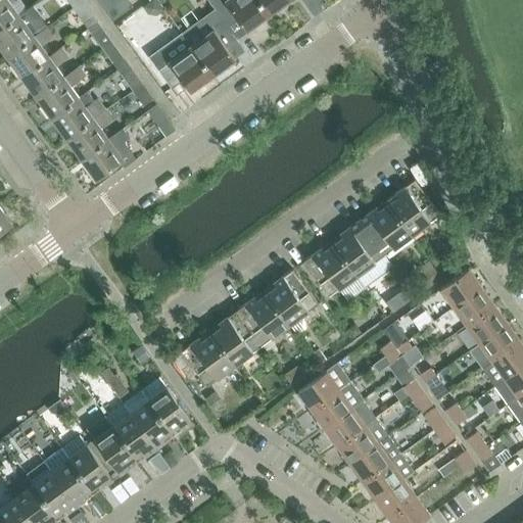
[(0,0),(0,28),(18,14),(7,0),(0,0)]
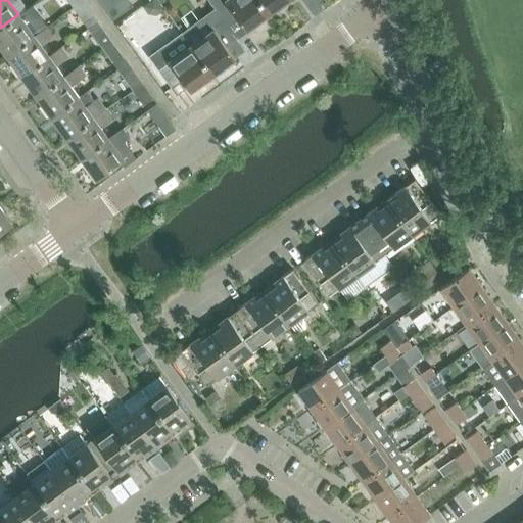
[(97,0),(104,10),(117,0),(97,0)]
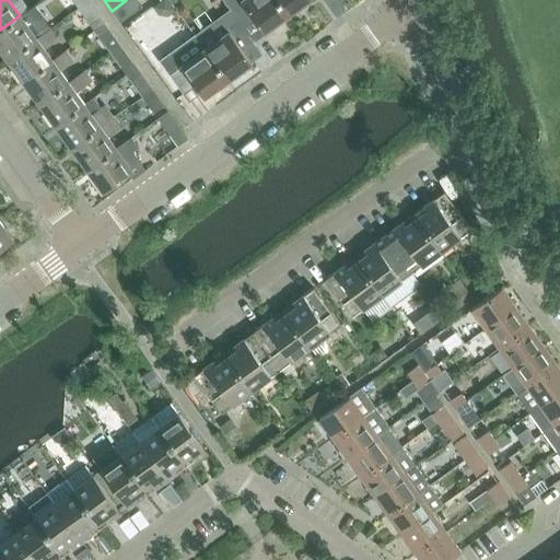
[(136,0),(126,0),(112,11),(119,22),(140,7),(136,0)]
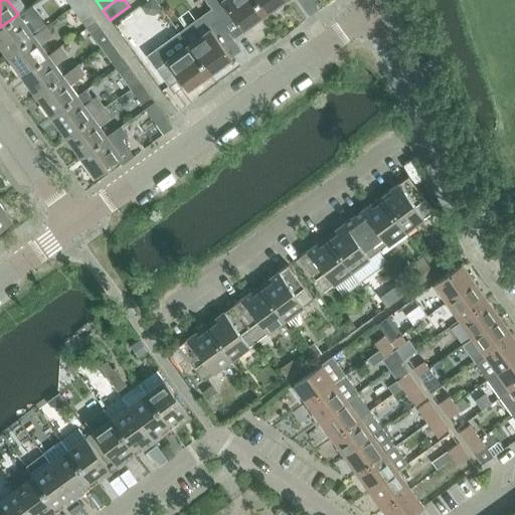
[(203,0),(209,9),(231,40),(232,39),(223,26),(233,18),(241,29),(264,14),(253,0),(220,0),(221,0),(220,0),(203,0)]
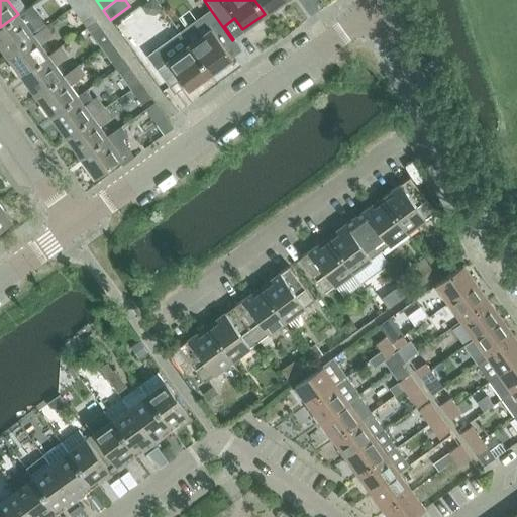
[(254,0),(265,14),(284,0),(254,0)]
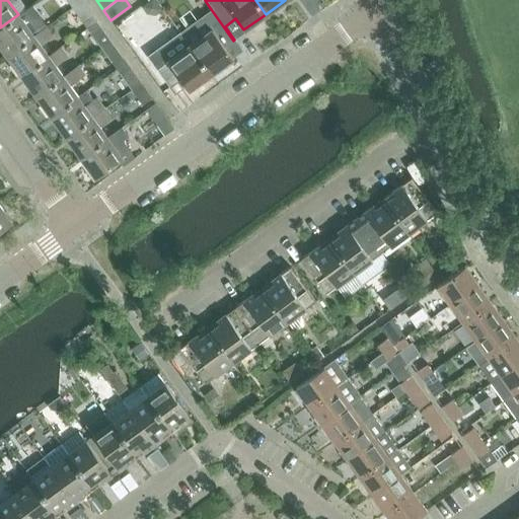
[(179,31),(190,45),(211,74),(233,58),(224,47),(233,41),(211,9),(179,31)]
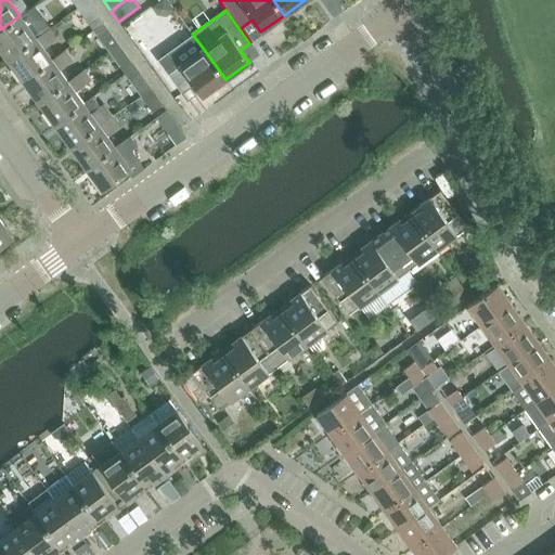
[(0,29),(0,50),(7,59),(36,37),(20,15),(0,29)]
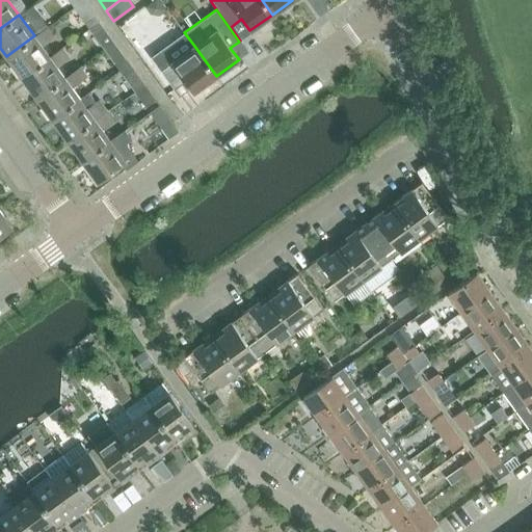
[(92,32),(104,48),(113,41),(103,25),(92,32)]
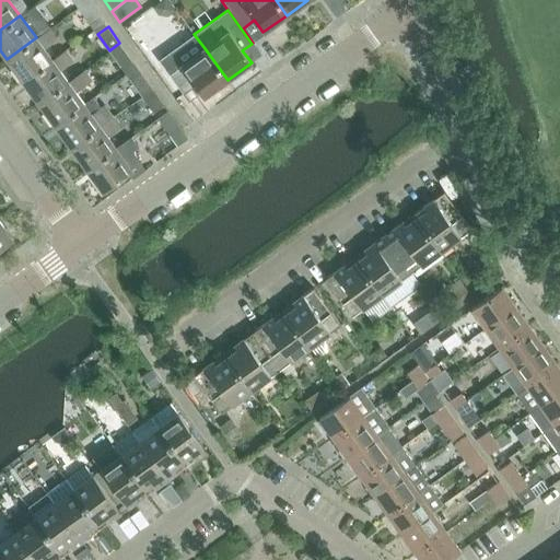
[(7,59),(22,81),(51,59),(44,49),(58,39),(50,28),(37,38),(36,37),(7,59)]
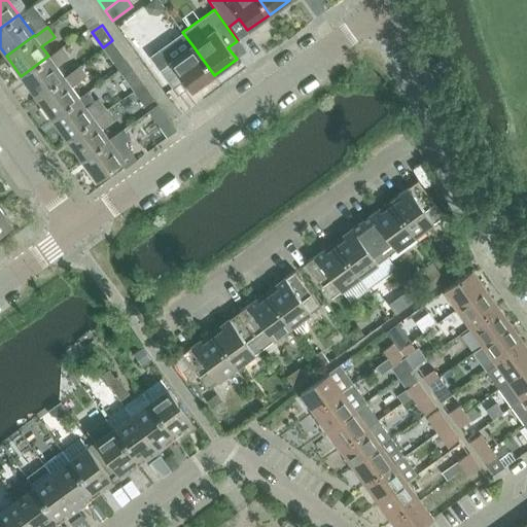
[(103,47),(117,69),(128,62),(112,40),(103,47)]
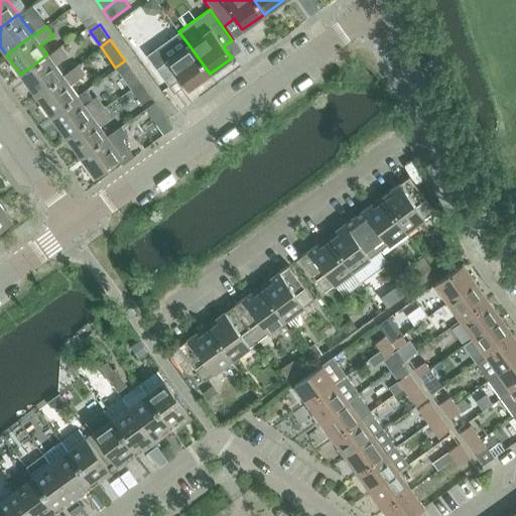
[(169,50),(151,63),(168,86),(178,78),(187,90),(210,74),(188,44),(173,55),(169,50)]
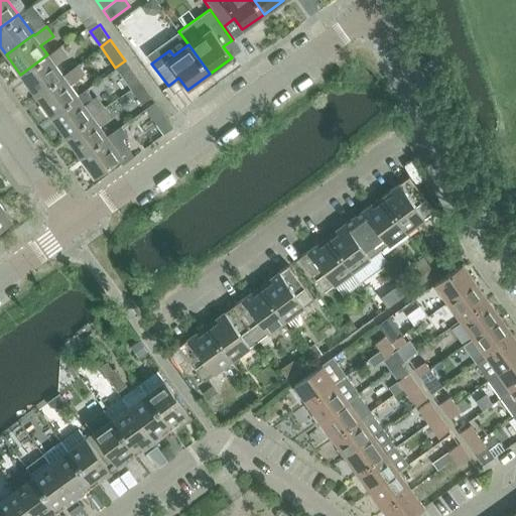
[(20,75),(35,95),(62,76),(55,66),(68,56),(60,46),(48,55),(47,54),(20,75)]
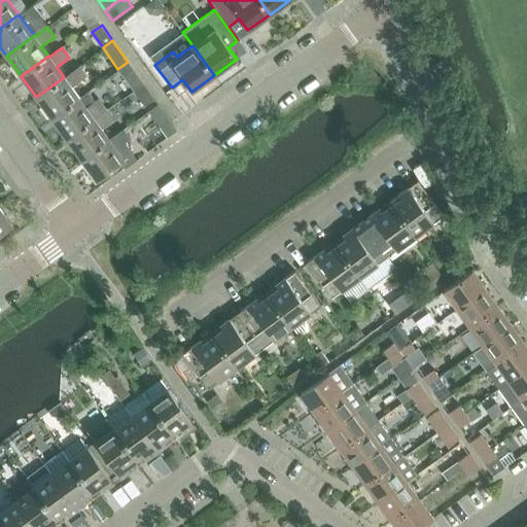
[(117,69),(133,90),(143,82),(128,62),(117,69)]
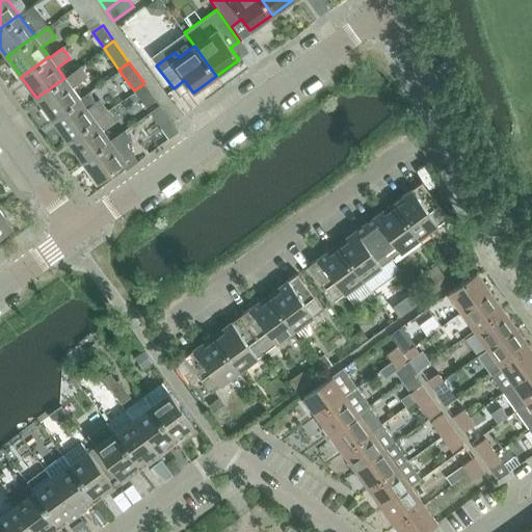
[(36,98),(51,120),(80,98),(72,86),(87,75),(80,65),(64,78),(36,98)]
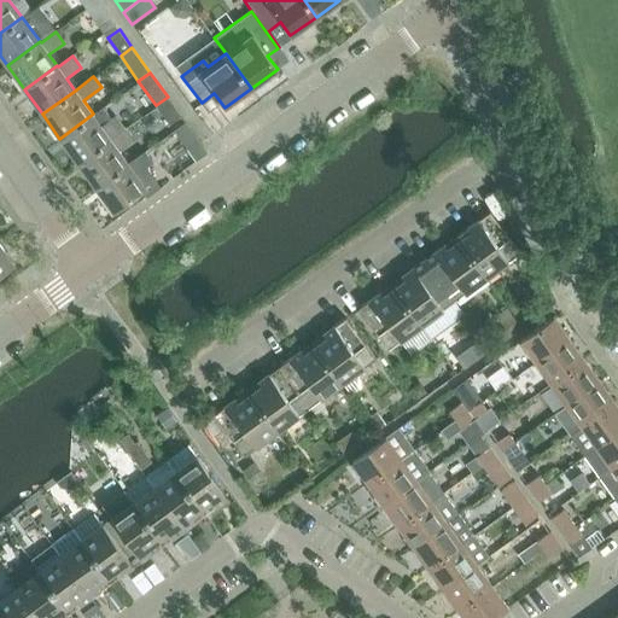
[(168,97),(156,105),(169,123),(181,116),(168,97)]
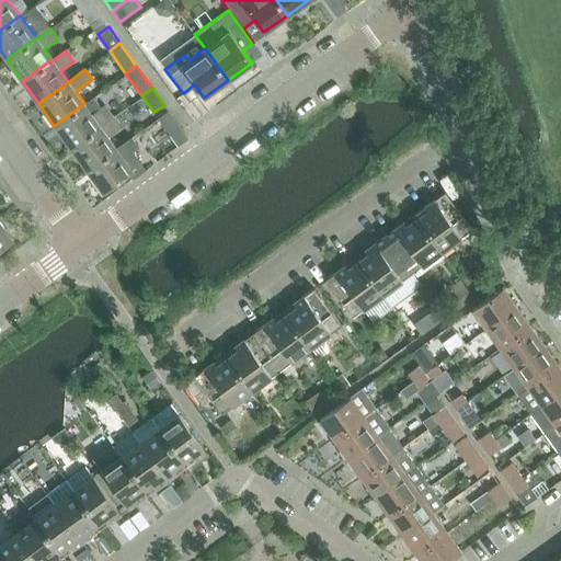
[(54,126),(70,148),(100,126),(113,117),(104,105),(102,106),(94,96),(84,103),(54,126)]
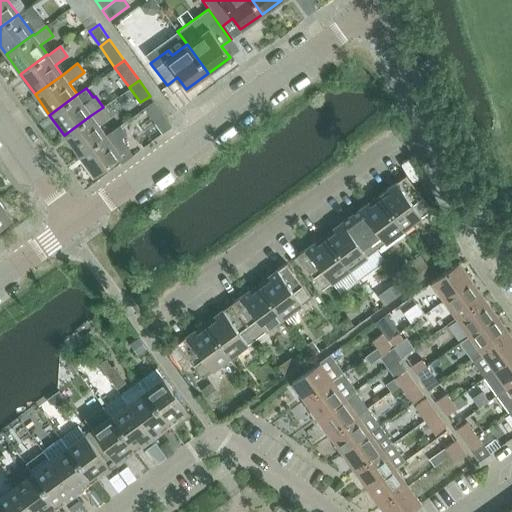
[(153,101),(144,107),(148,114),(163,133),(172,127),(158,107),(153,101)]
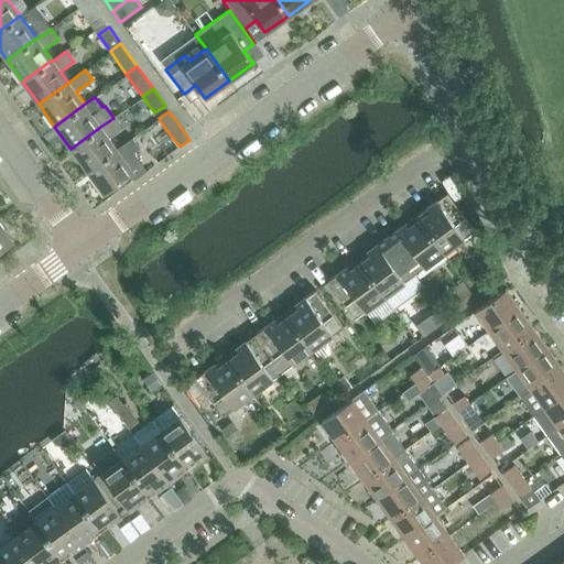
[(71,149),(87,171),(117,149),(108,138),(121,128),(114,118),(100,127),(71,149)]
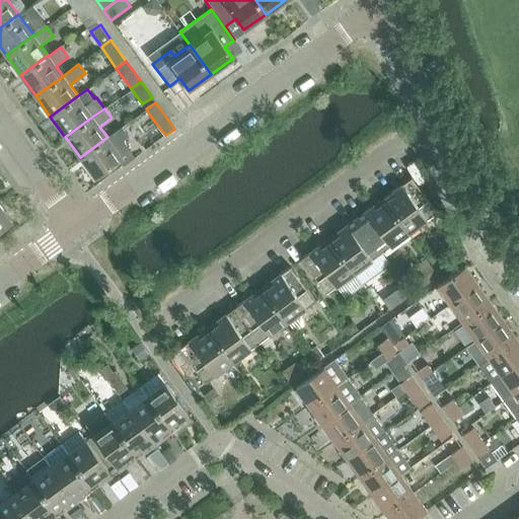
[(107,137),(80,157),(95,178),(119,161),(123,166),(135,157),(123,140),(129,136),(122,127),(107,137)]
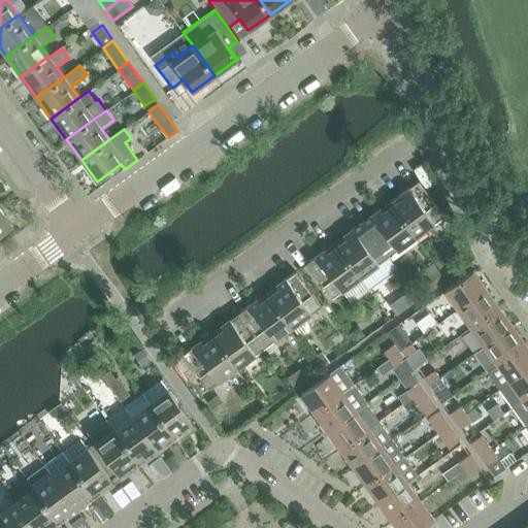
[(420,179),(391,201),(417,236),(446,216),(420,179)]
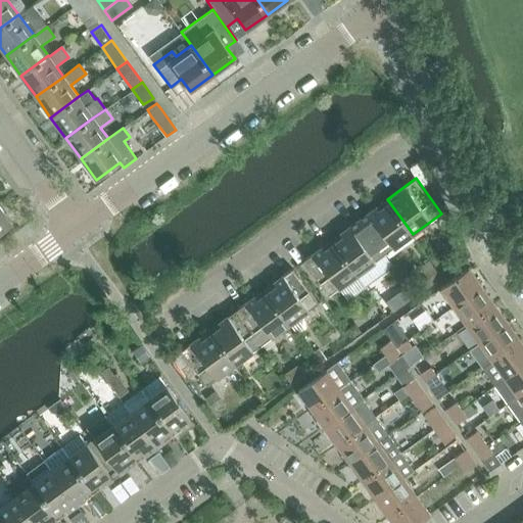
[(387,199),(360,220),(385,254),(413,234),(387,199)]
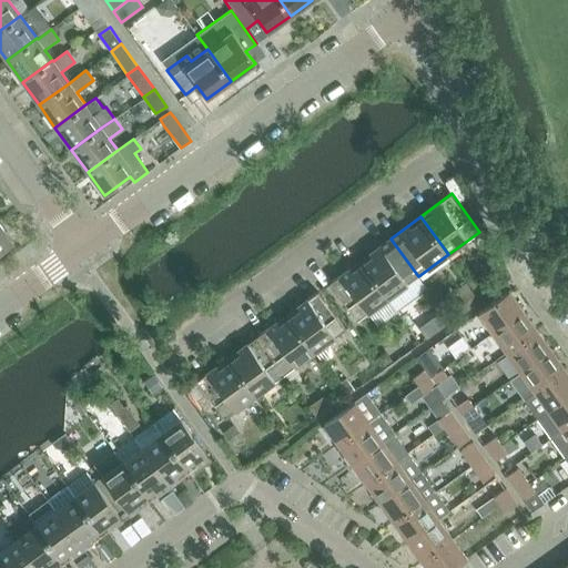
[(0,224),(0,251),(12,242),(0,224)]
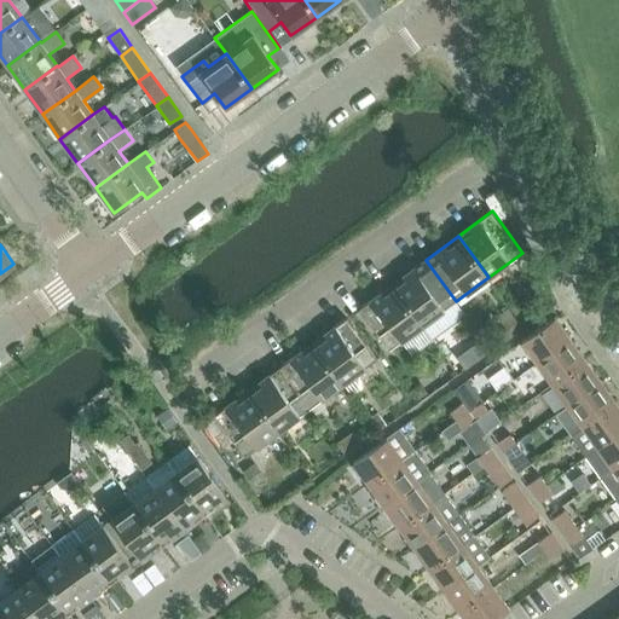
[(426,260),(393,284),(423,325),(456,301),(426,260)]
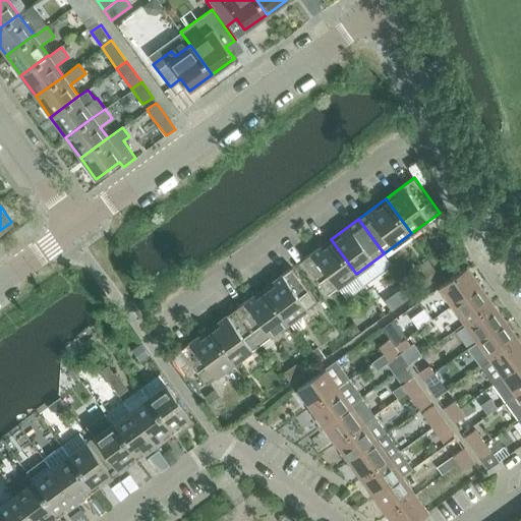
[(356,274),(331,239),(302,259),(328,295),(356,274)]
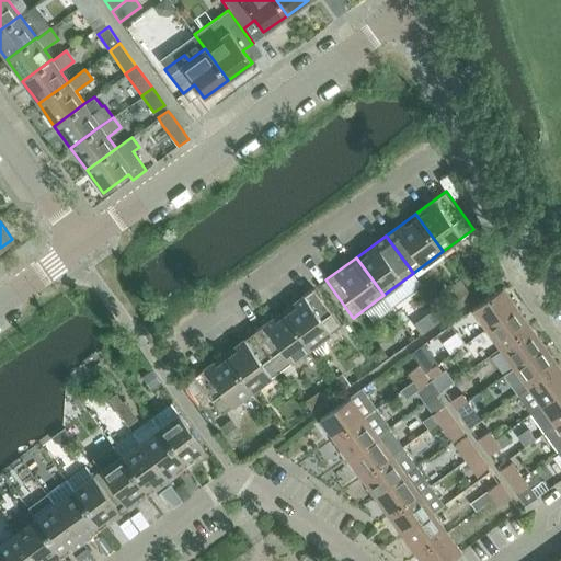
[(474,270),(462,278),(473,293),(485,284),(474,270)]
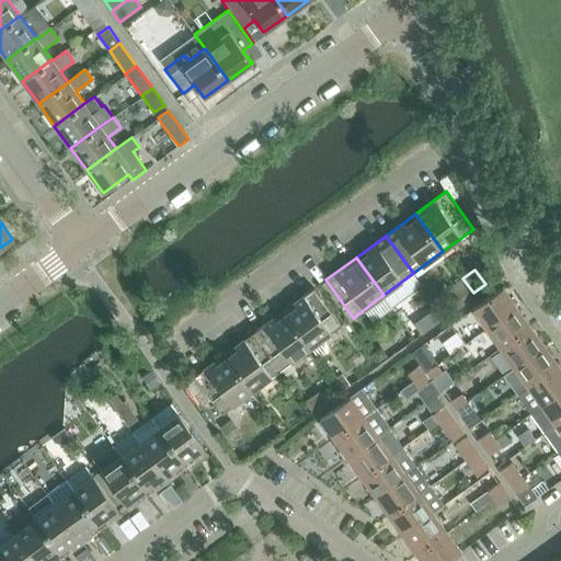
[(460,299),(443,312),(446,318),(473,298),(459,279),(450,286),(460,299)]
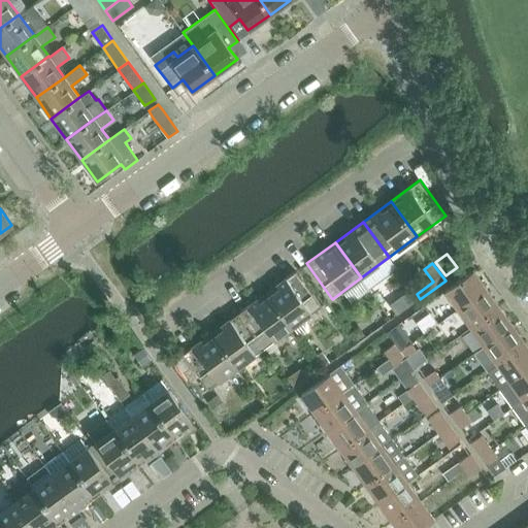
[(444,291),(458,309),(487,289),(473,269),(444,291)]
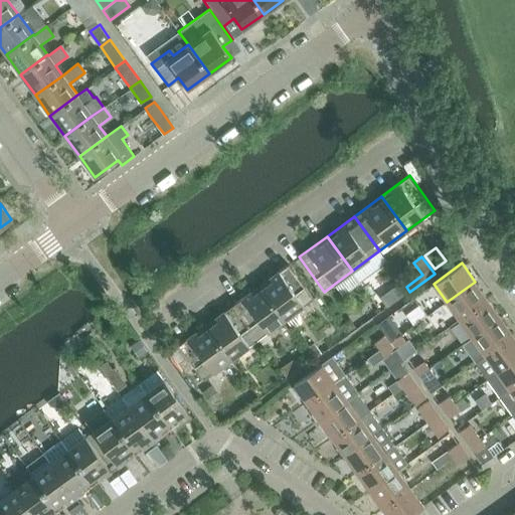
[(289,264),(261,285),(286,319),(314,299),(289,264)]
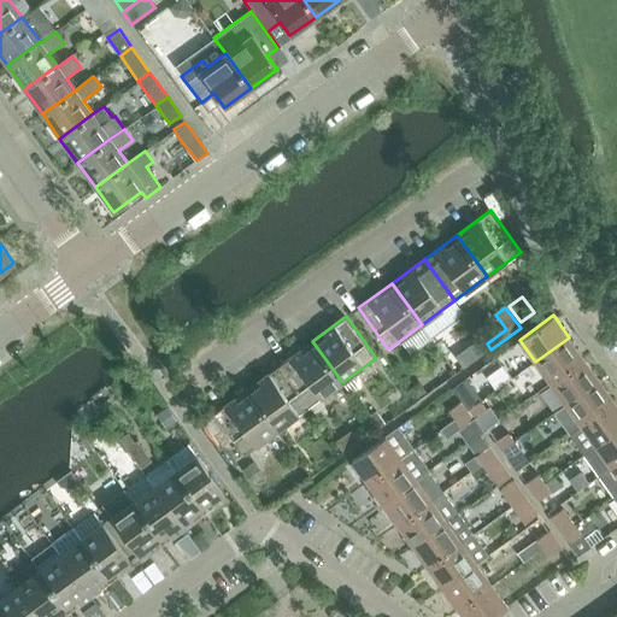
[(535,362),(551,383),(585,358),(569,338),(535,362)]
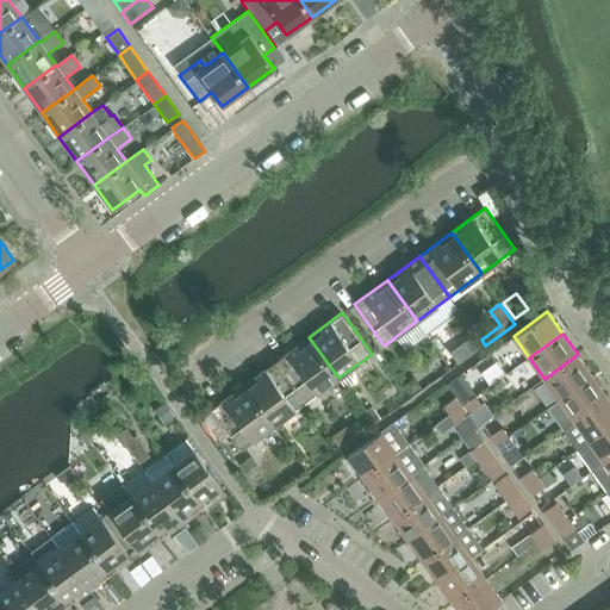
[(473,335),(461,343),(470,355),(481,347),(473,335)]
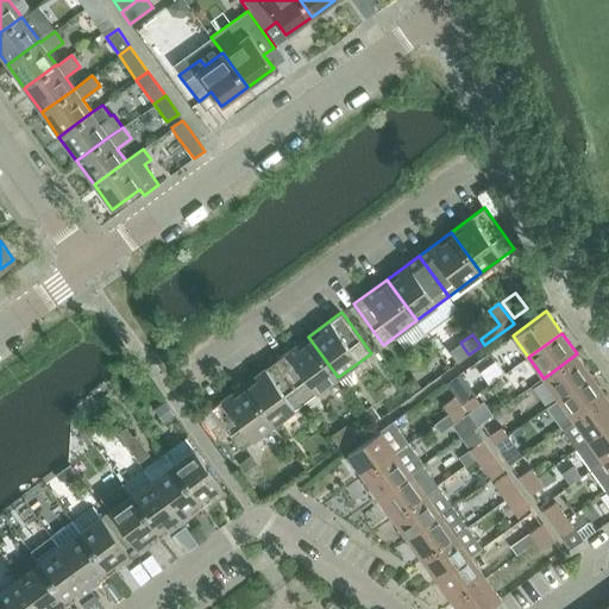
[(308,337),(276,360),(306,401),(338,377),(308,337)]
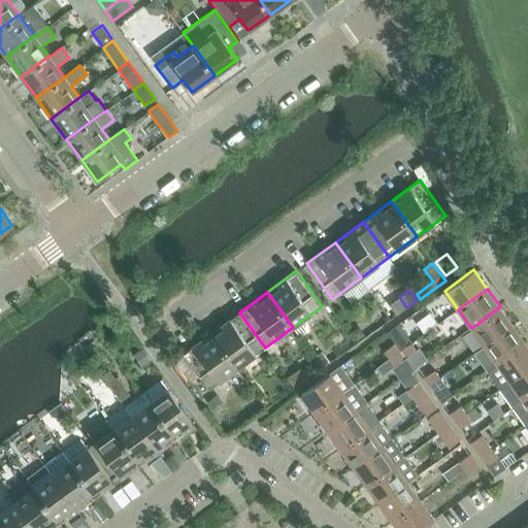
[(471,328),(484,345),(514,325),(500,306),(471,328)]
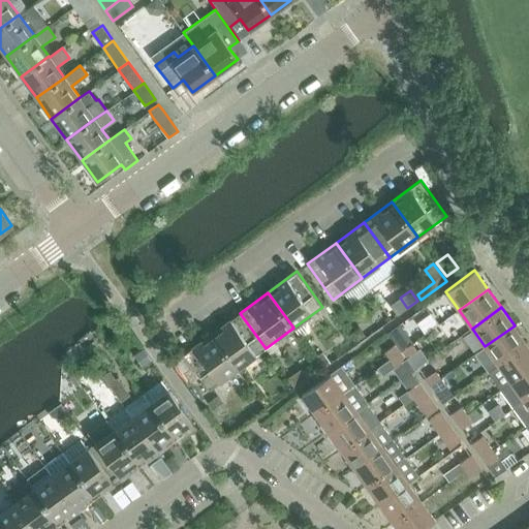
[(240,313),(212,334),(238,369),(266,348),(240,313)]
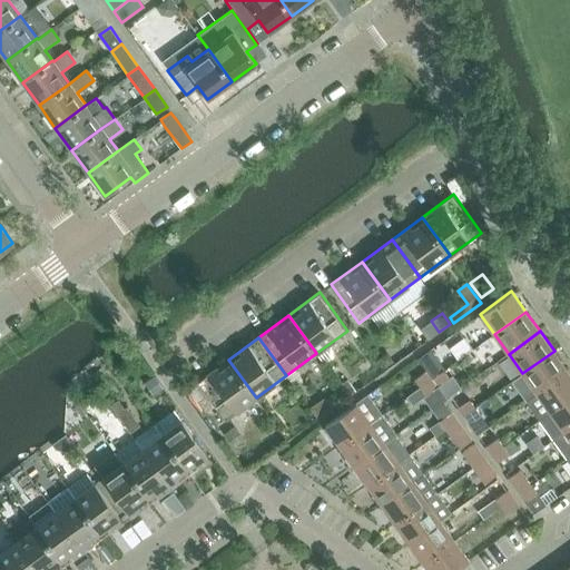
[(512,381),(526,401),(568,370),(554,351),(522,373),(512,381)]
